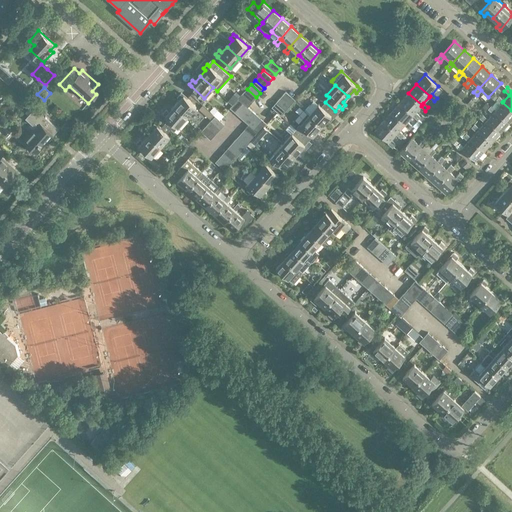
[(247,89),(242,94),(252,102),(256,97),(247,89)]
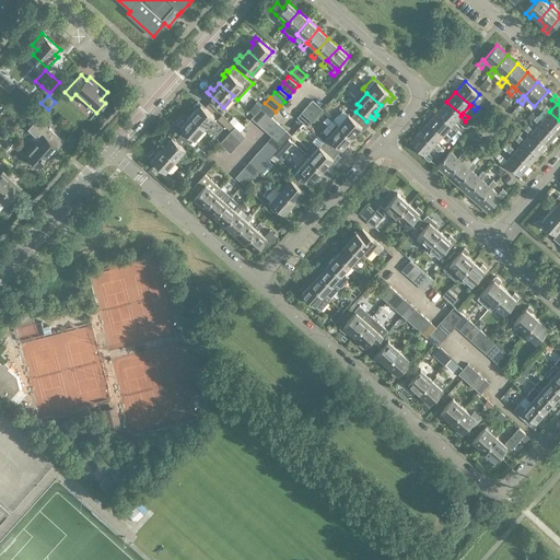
[(312,101),(307,105),(318,115),(323,109),(312,101)]
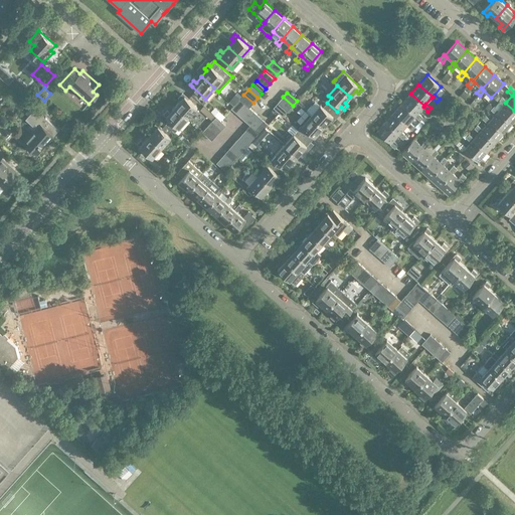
[(181,100),(175,107),(188,118),(197,108),(184,96),(181,94),(178,98),(181,100)]
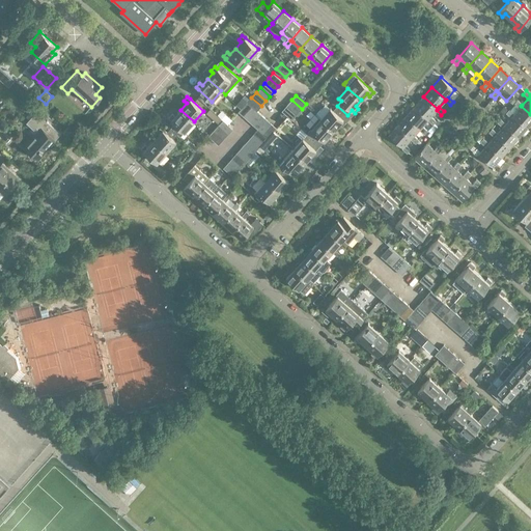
[(438,109),(423,96),(415,106),(428,118),(427,120),(432,124),(436,121),(430,116),(437,110),(438,109)]
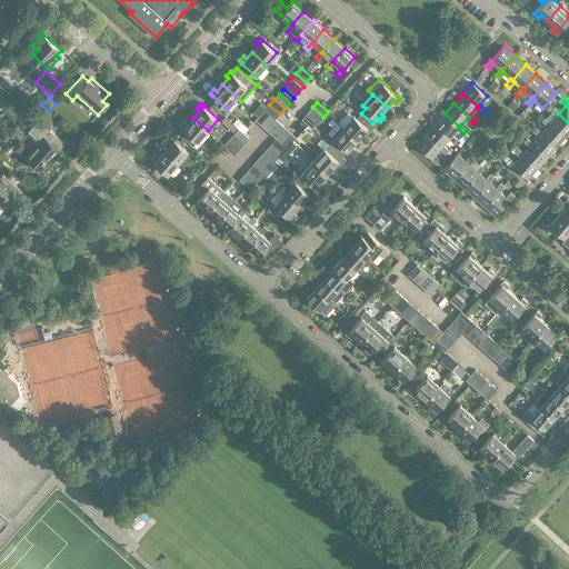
[(269,105),(265,109),(270,115),(275,119),(280,113),(269,105)]
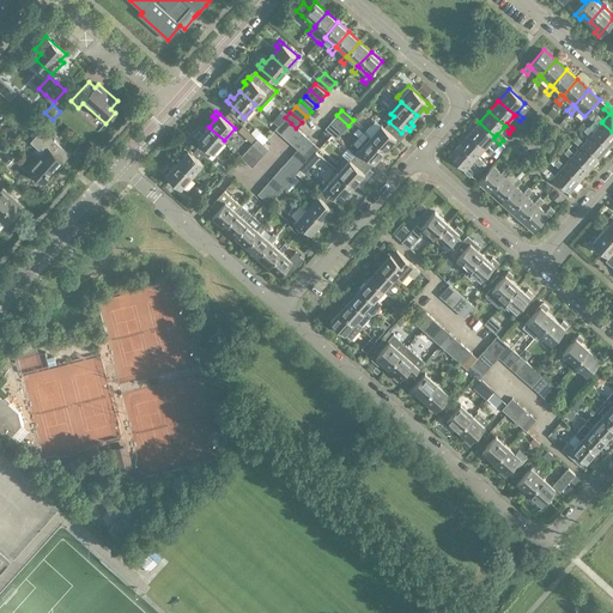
[(337,115),(331,122),(341,133),(349,126),(337,115)]
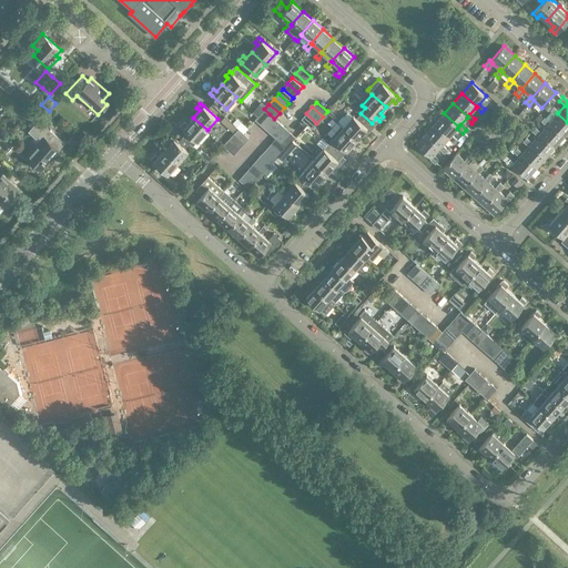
[(553,107),(551,109),(549,111),(555,115),(549,122),(548,123),(564,137),(567,131),(567,122),(557,113),(558,112),(553,107)]
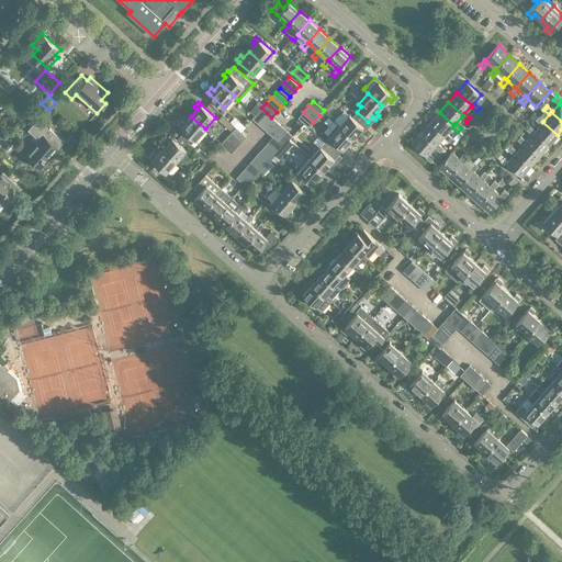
[(261,108),(251,119),(257,123),(267,113),(261,108)]
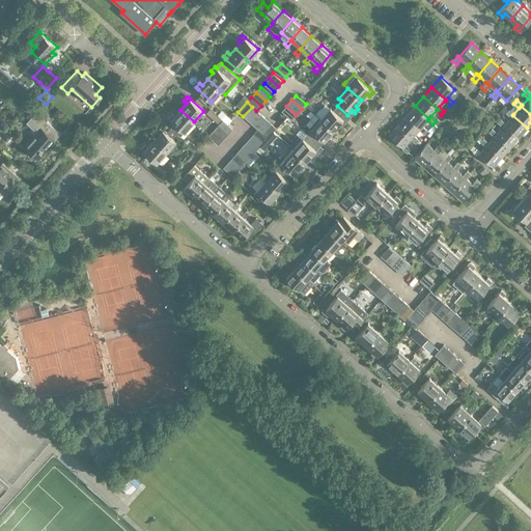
[(286,106),(281,111),(291,120),(296,115),(286,106)]
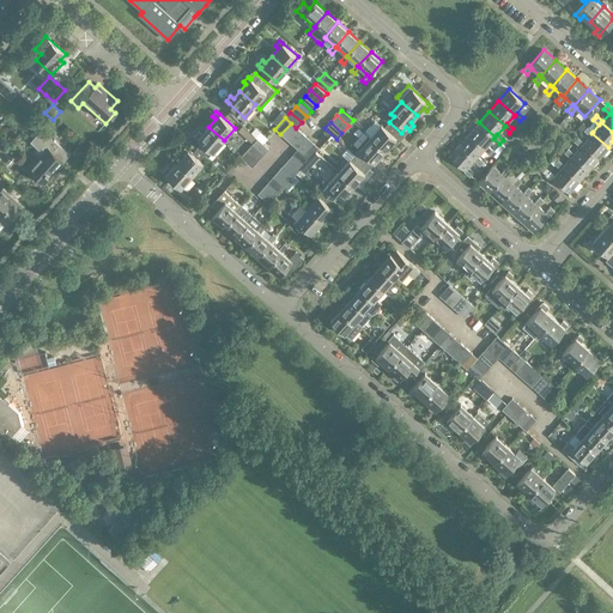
[(381,125),(370,137),(386,151),(392,144),(395,146),(399,141),(396,139),(396,138),(401,133),(389,122),(384,127),(381,125)]
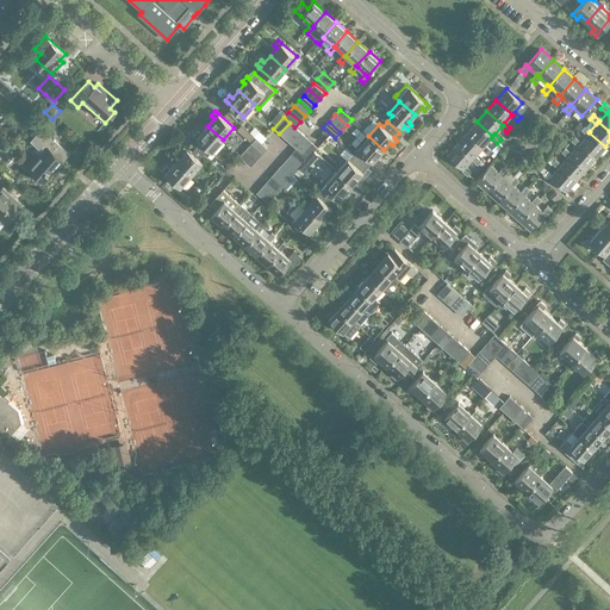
[(492,136),(477,122),(467,134),(483,147),(481,149),(487,154),(491,150),(485,144),(491,138),(492,136)]
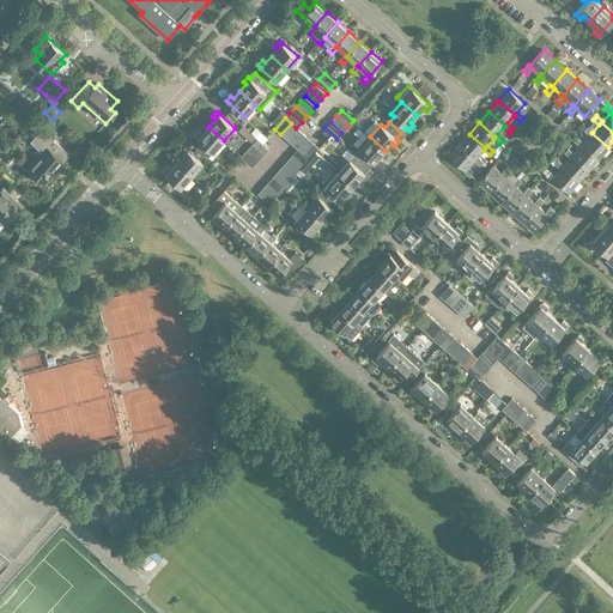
[(291,123),(280,134),(286,139),(296,128),(291,123)]
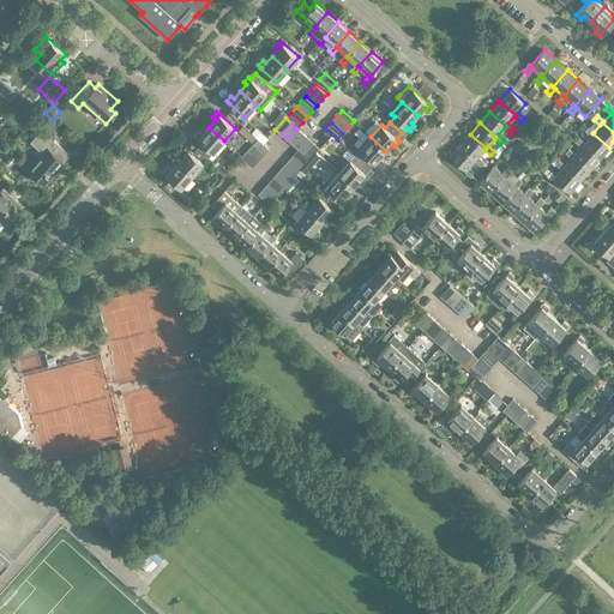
[(224,140),(209,127),(203,133),(199,131),(194,136),(198,139),(197,139),(202,143),(197,148),(205,155),(208,158),(212,152),(224,140)]
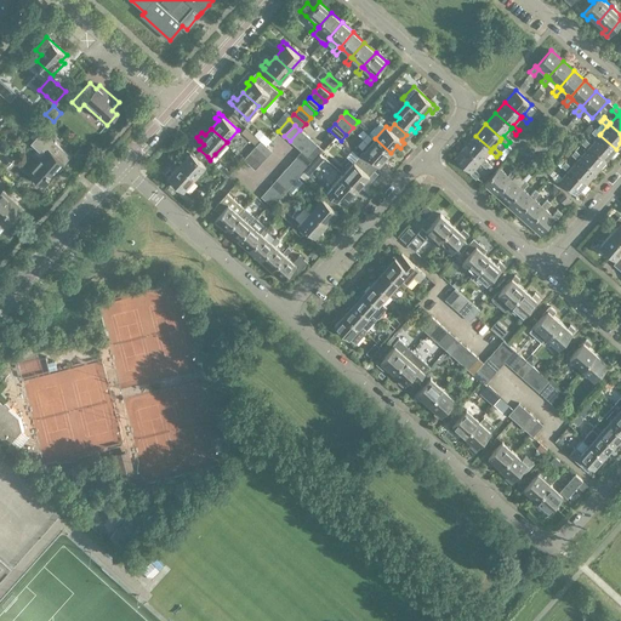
[(594,129),(593,130),(591,132),(597,137),(591,144),(590,146),(607,161),(616,149),(599,135),(600,134),(594,129)]
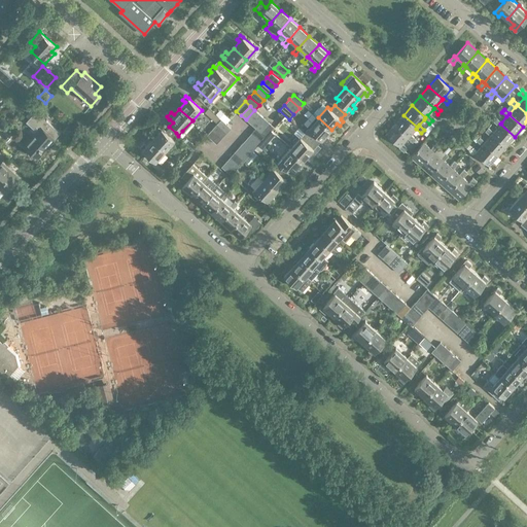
[(42,151),(59,133),(35,110),(25,121),(36,131),(24,144),(34,153),(39,148),(42,151)]
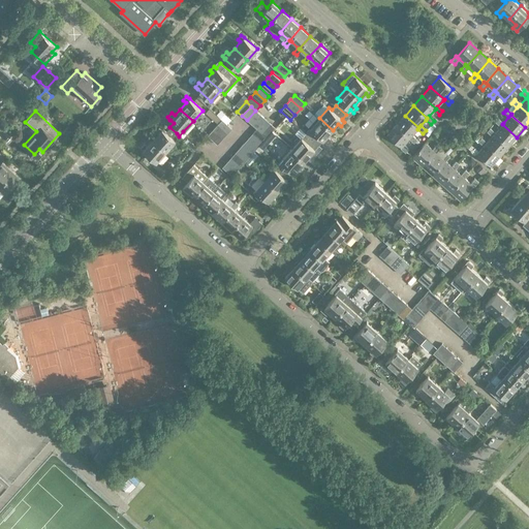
[(221,119),(212,111),(209,115),(218,124),(217,125),(227,133),(231,128),(226,124),(221,119)]
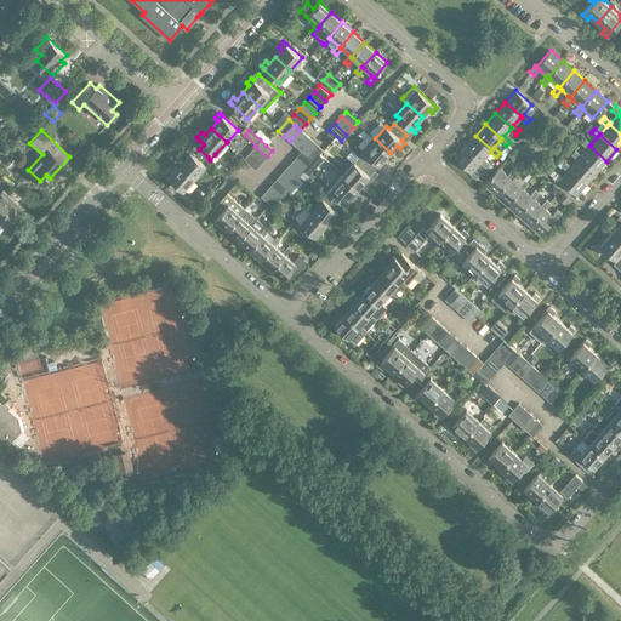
[(300,130),(290,141),(296,147),(306,135),(300,130)]
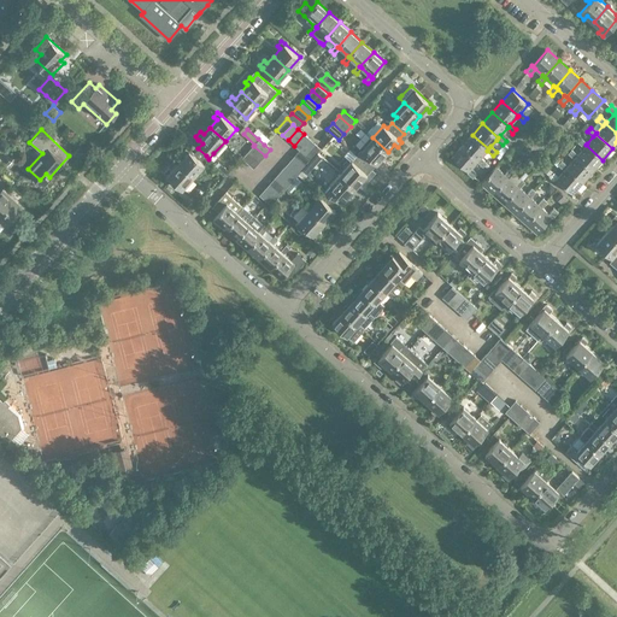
[(294,146),(299,151),(310,139),(304,134),(294,146)]
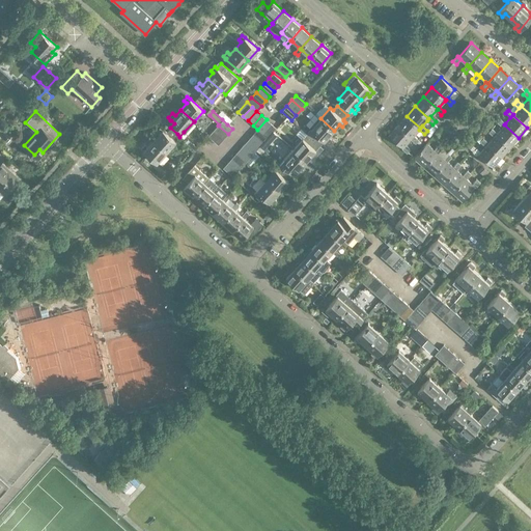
[(226,116),(222,119),(227,124),(231,120),(226,116)]
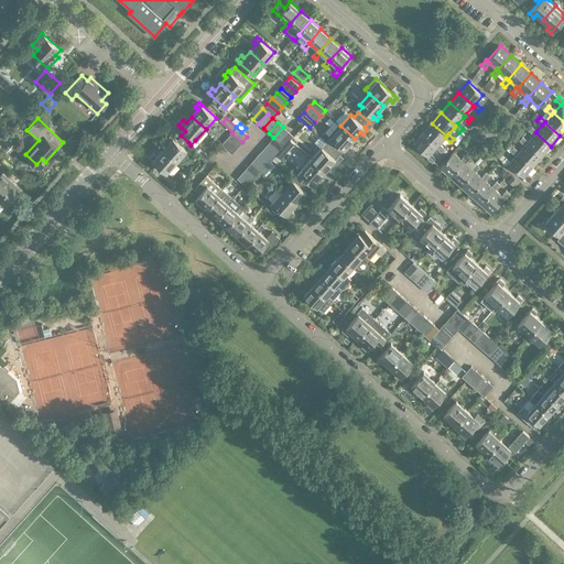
[(446,136),(432,123),(422,133),(437,147),(436,148),(442,152),(444,149),(438,144),(445,138),(446,136)]
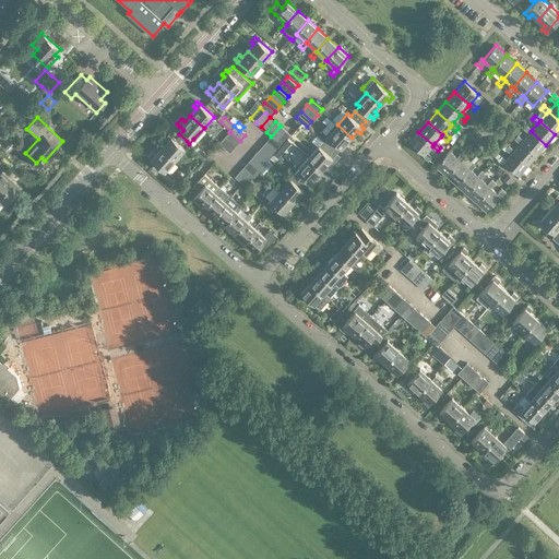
[(324,139),(323,141),(334,151),(339,145),(342,149),(345,151),(348,146),(346,144),(352,138),(337,125),(328,137),(326,135),(324,138),(324,139)]
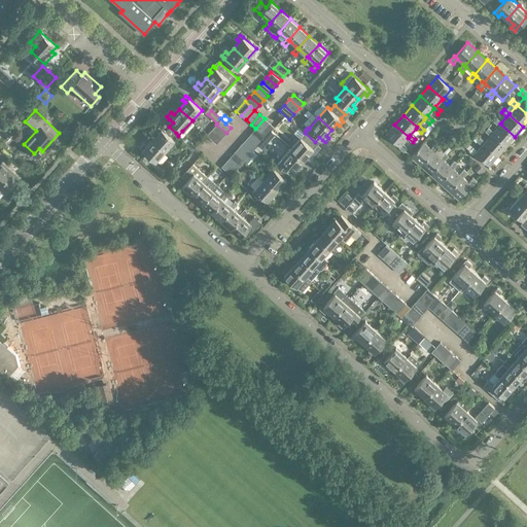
[(255,129),(260,133),(269,123),(265,118),(255,129)]
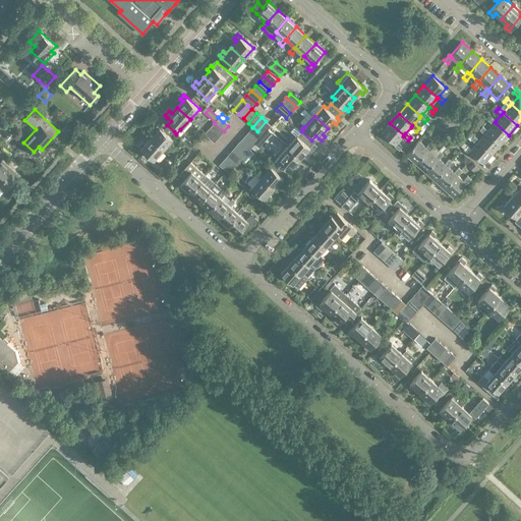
[(490,117),(489,118),(487,120),(493,125),(487,130),(486,132),(500,145),(509,135),(495,122),(496,121),(490,117)]
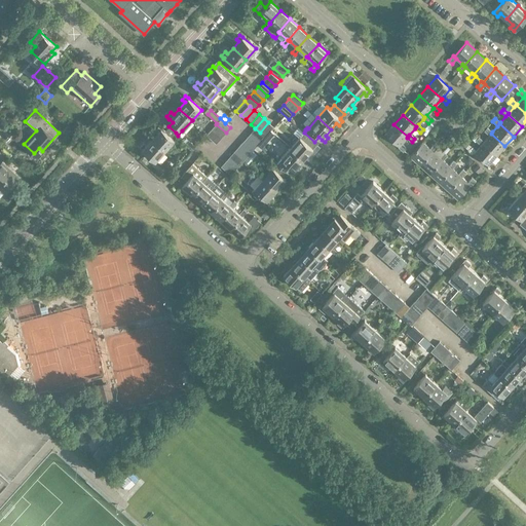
[(268,122),(260,133),(265,137),(273,126),(268,122)]
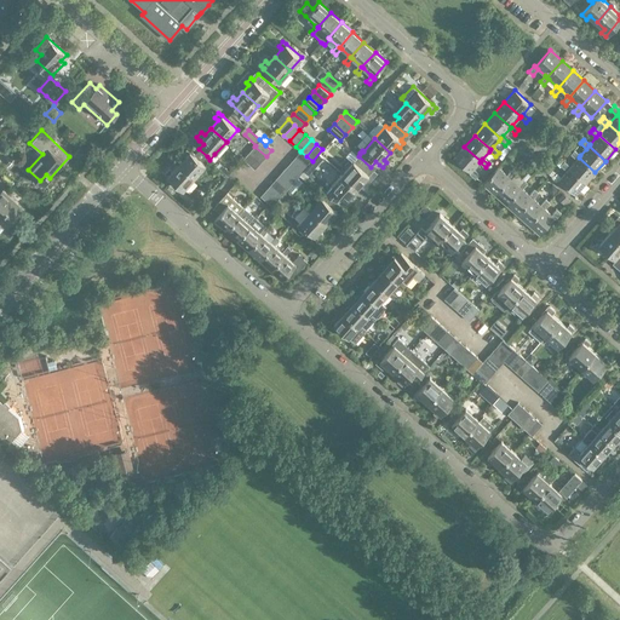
[(267,156),(254,147),(248,153),(260,164),(267,156)]
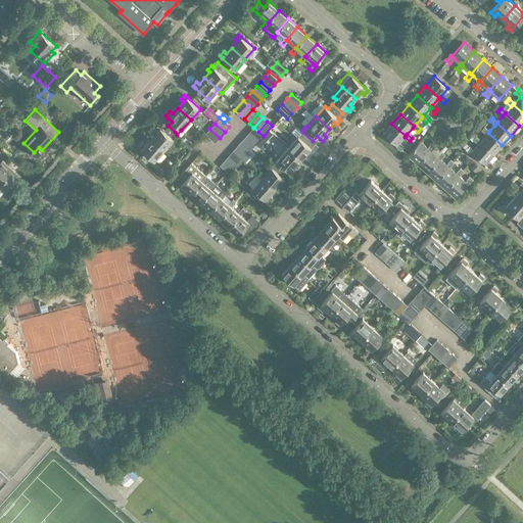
[(406,136),(391,124),(383,133),(396,145),(395,146),(400,151),(403,147),(398,143),(405,137),(406,136)]
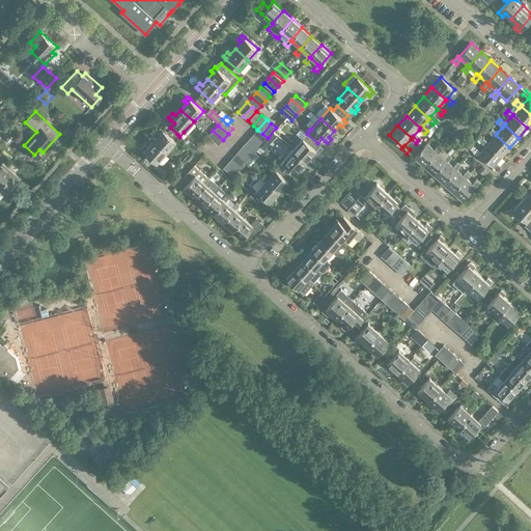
[(170,128),(166,133),(162,130),(160,128),(156,132),(159,134),(152,140),(166,152),(175,141),(173,139),(177,134),(170,128)]
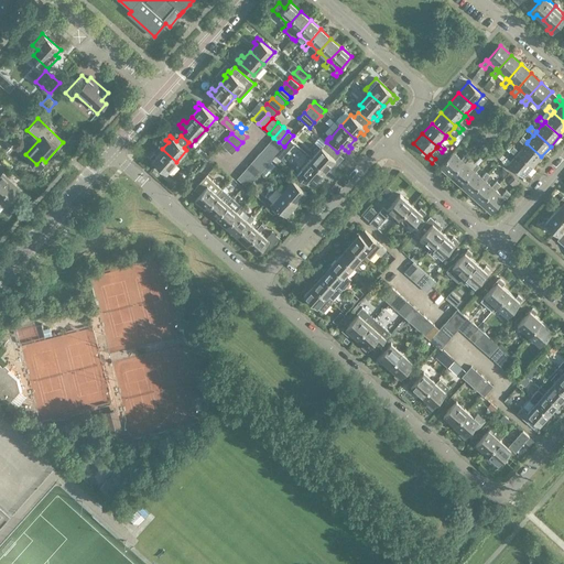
[(522,137),(521,138),(519,140),(524,145),(519,151),(517,153),(532,166),(541,156),(527,143),(528,141),(522,137)]
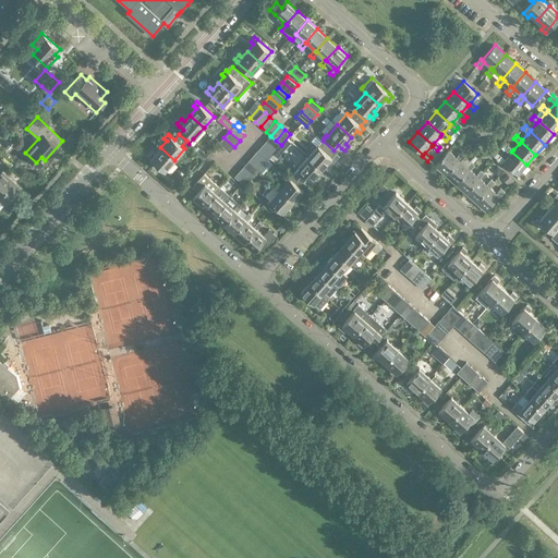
[(276,141),(270,136),(266,141),(277,150),(281,145),(276,141)]
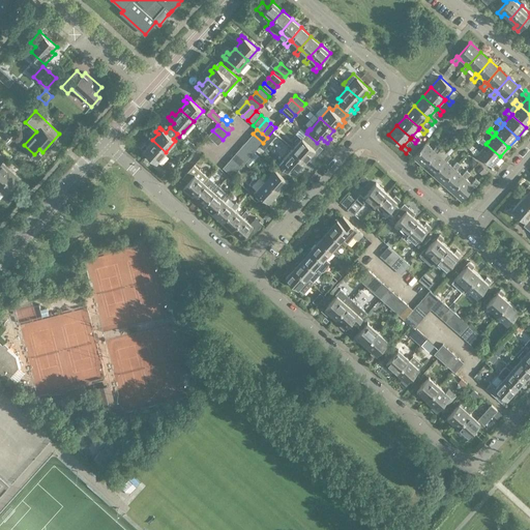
[(223,140),(212,130),(208,136),(217,145),(223,140)]
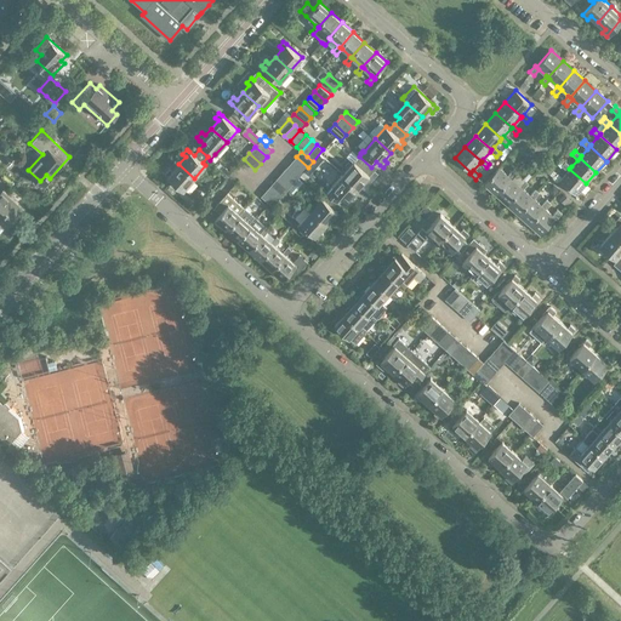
[(308,167),(296,157),(291,163),(302,172),(308,167)]
